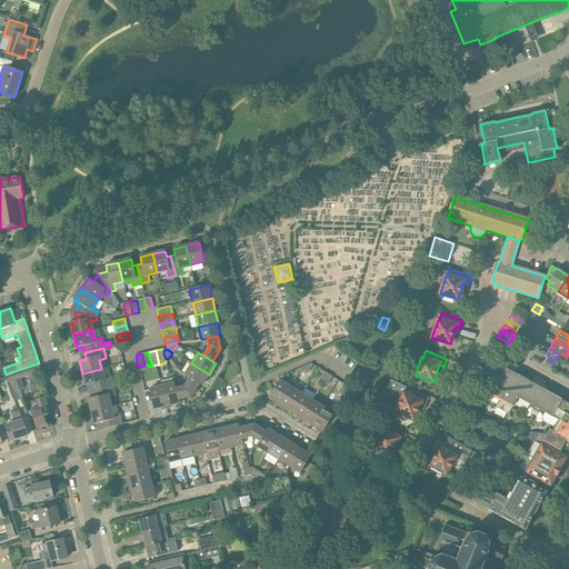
[(549,430),(547,435),(541,445),(558,455),(562,448),(568,451),(568,403),(515,373),(518,368),(505,360),(493,379),(498,381),(491,392),(489,391),(483,400),(487,402),(486,403),(486,405),(486,406),(486,407),(486,408),(486,409),(487,410),(488,410),(489,411),(490,411),(491,411),(492,411),(493,410),(495,409),(496,408),(496,407),(509,415),(518,398),(521,400),(522,403),(526,402),(531,406),(530,407),(530,408),(530,409),(530,410),(531,411),(531,412),(532,413),(533,415),(536,415),(537,416),(538,416),(539,416),(540,415),(541,415),(541,413),(542,413),(543,412),(548,415),(549,419),(553,418),(558,420),(552,431),(549,430)]
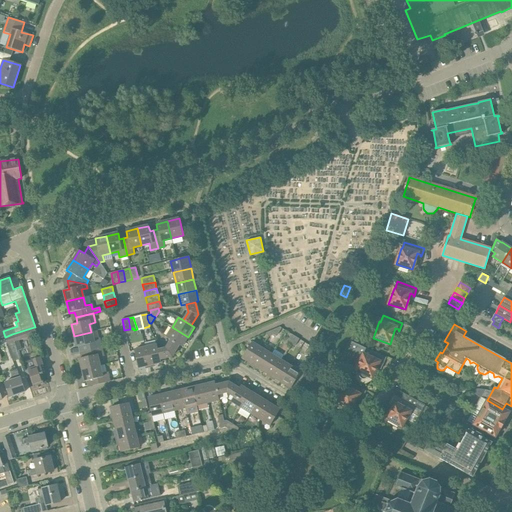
[(34,327),(12,334),(18,351),(22,349),(19,341),(37,335),(34,327)]
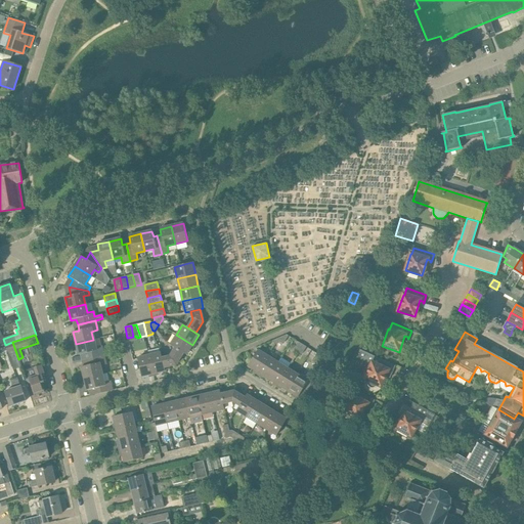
[(183,353),(186,354),(192,345),(176,335),(170,344),(174,347),(183,353)]
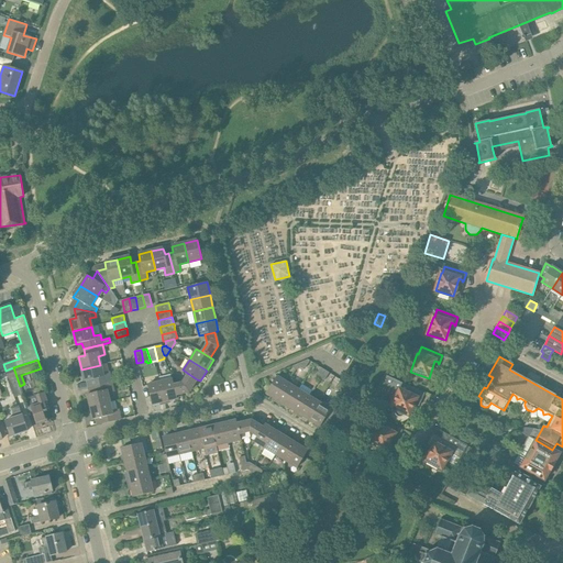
[(90,381),(92,387),(111,382),(109,372),(102,373),(100,365),(81,370),(85,382),(90,381)]
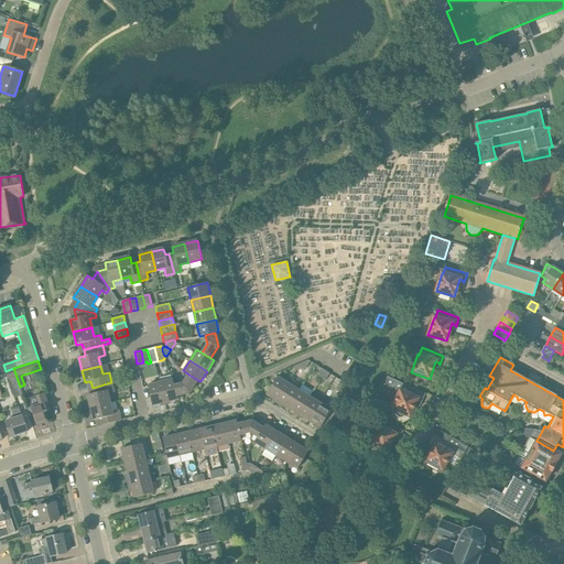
[(13,368),(6,371),(14,399),(22,396),(19,387),(20,387),(13,368)]
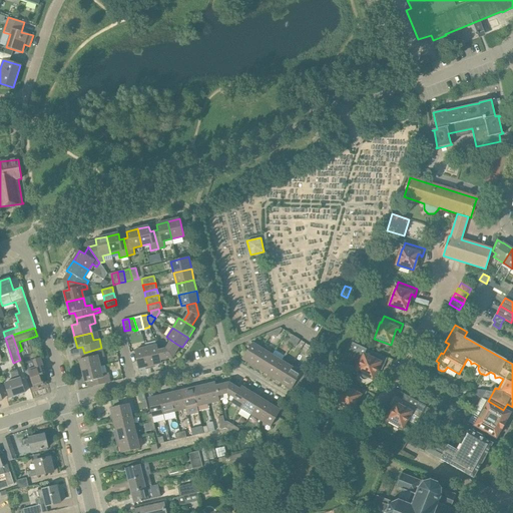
[(179,346),(170,340),(165,349),(158,351),(160,360),(172,357),(179,346)]
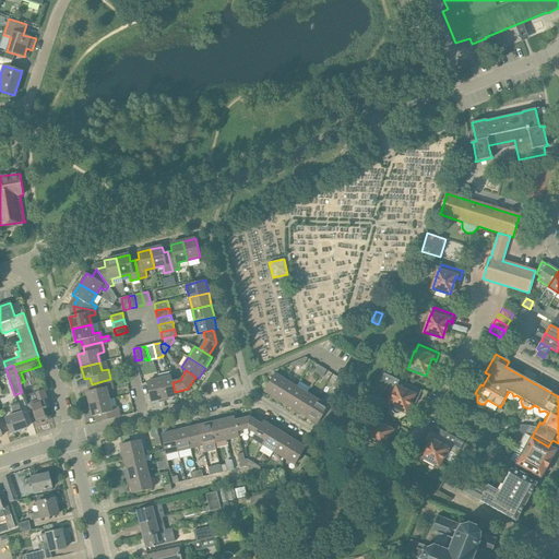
[(275,397),(285,381),(274,373),(264,391),(275,397)]
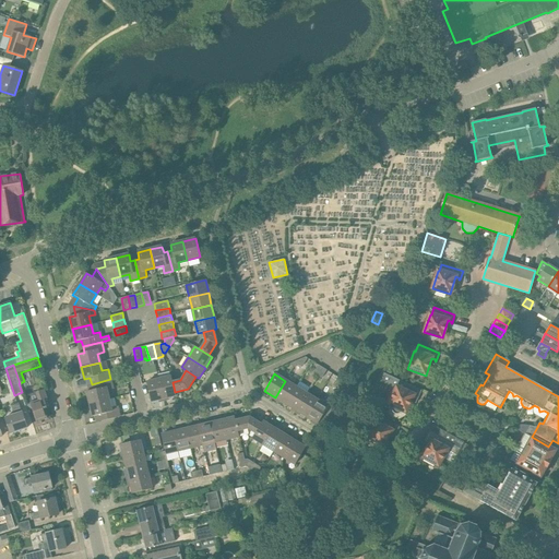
[(384,373),(380,381),(395,389),(389,404),(406,413),(414,395),(417,397),(417,399),(421,390),(384,373)]
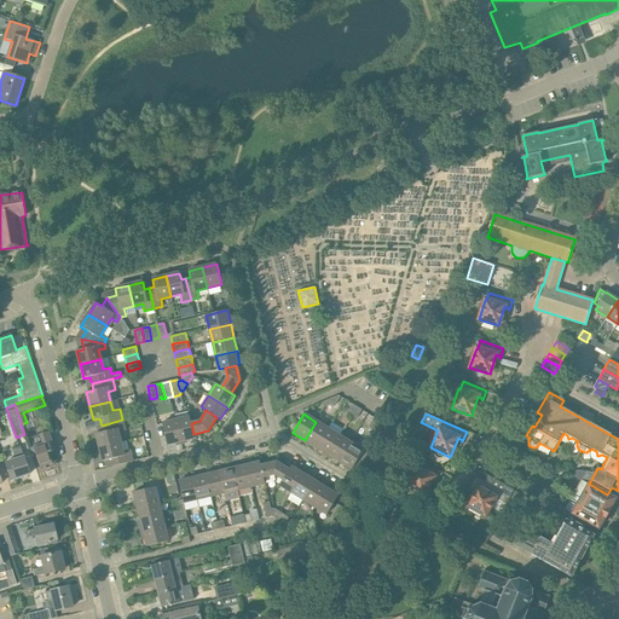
[(175,421),(181,441),(195,438),(191,423),(190,423),(189,417),(175,421)]
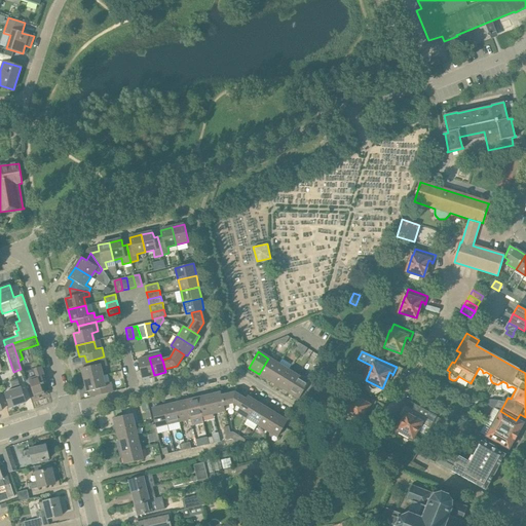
[(104,357),(86,362),(87,367),(82,369),(84,380),(103,376),(101,368),(107,367),(104,357)]
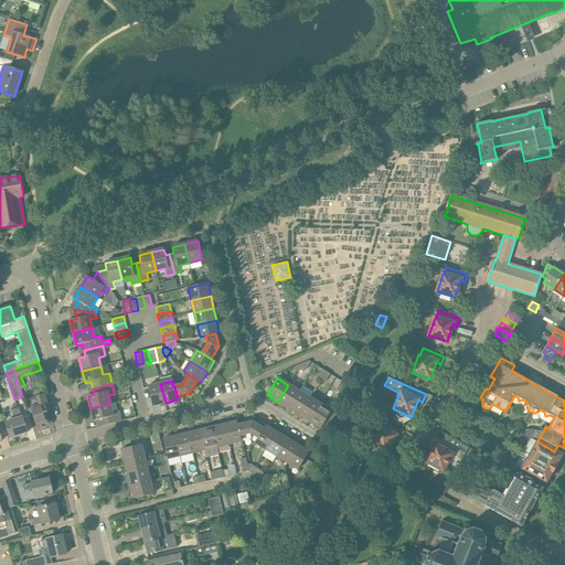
[(152,406),(166,403),(160,384),(148,386),(152,406)]
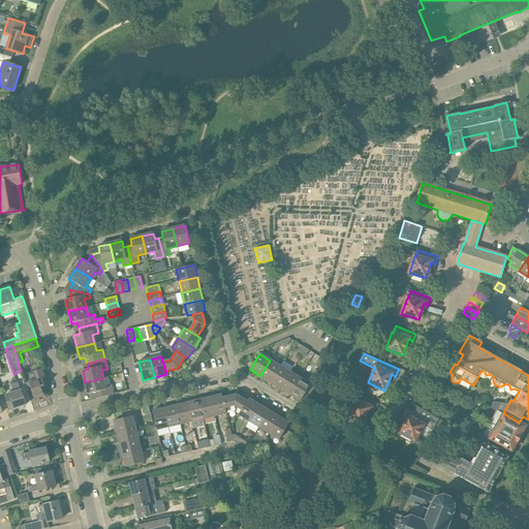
[(270,361),(260,376),(271,382),(280,367),(270,361)]
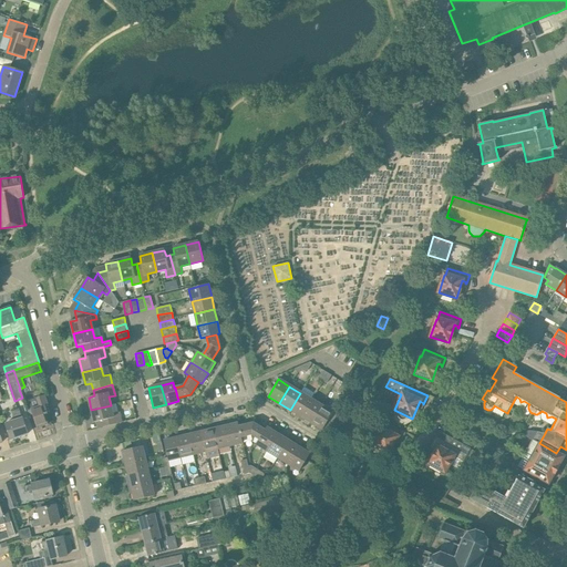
[(290,410),(300,416),(311,400),(300,393),(290,410)]
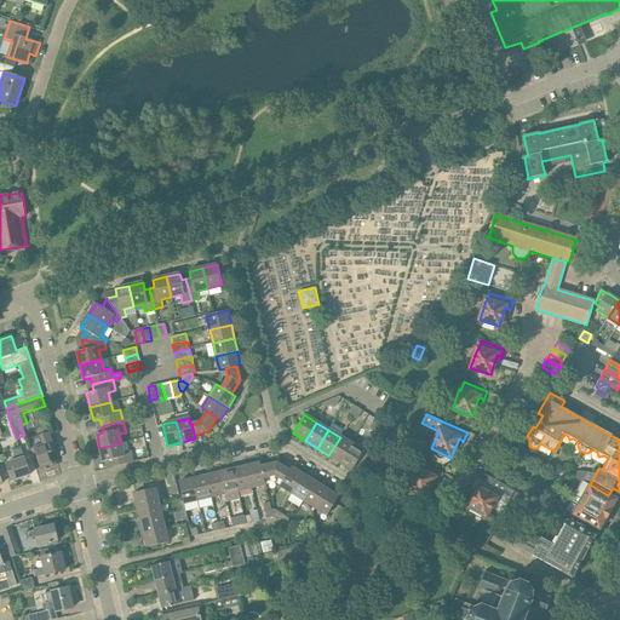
[(34,448),(30,449),(32,455),(35,454),(38,460),(41,471),(47,470),(46,466),(49,465),(50,468),(53,466),(52,464),(56,464),(52,453),(56,452),(49,432),(40,435),(30,438),(34,448)]
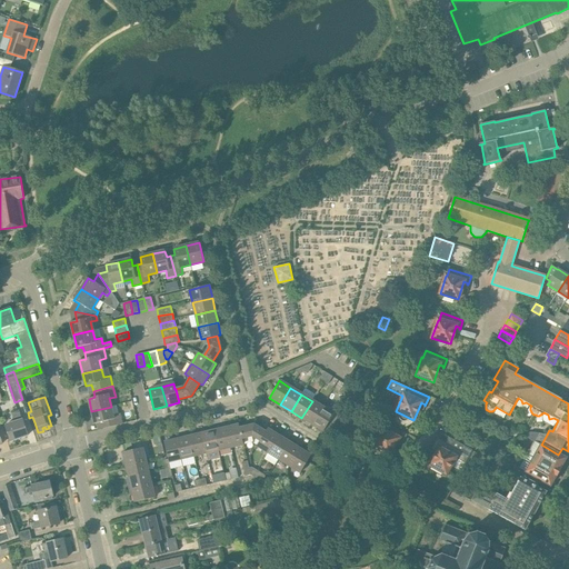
[(312,401),(301,418),(312,425),(323,408),(312,401)]
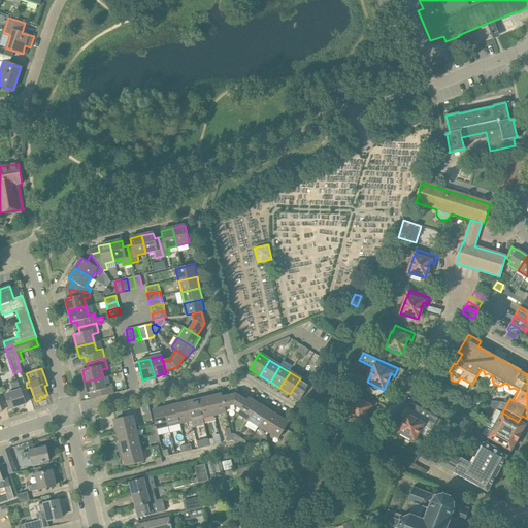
[(105,386),(103,377),(85,382),(88,393),(94,392),(95,398),(113,394),(110,384),(105,386)]
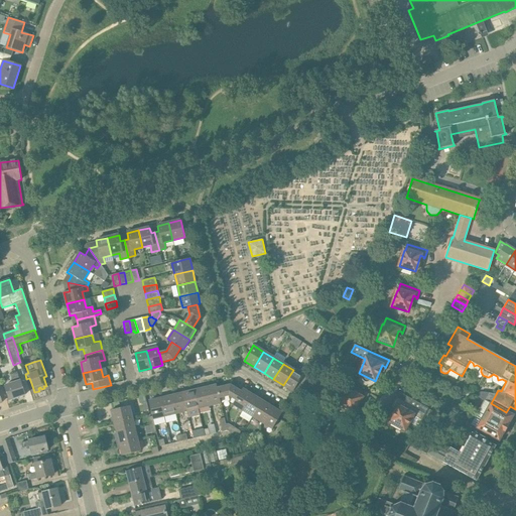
[(293,370),(283,385),(293,391),(302,376),(293,370)]
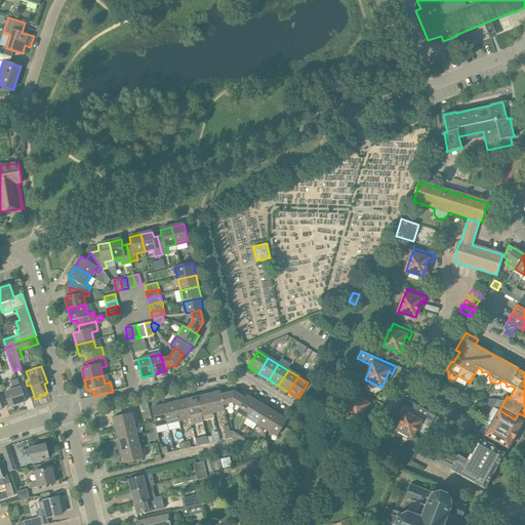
[(23,393),(17,379),(11,381),(14,390),(5,393),(10,407),(26,402),(23,393)]
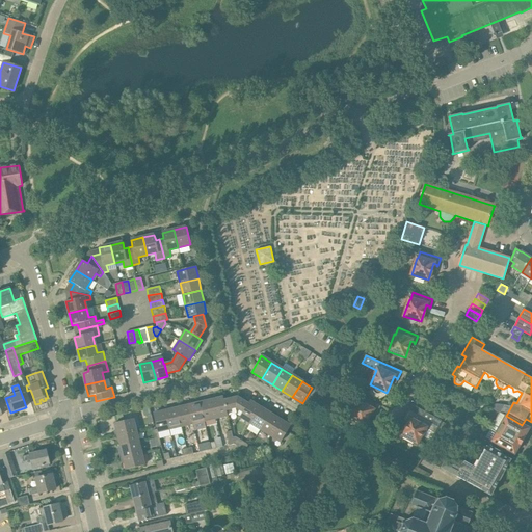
[(380,406),(362,396),(358,401),(357,401),(348,417),(364,426),(373,410),(376,413),(375,414),(376,414),(380,406)]
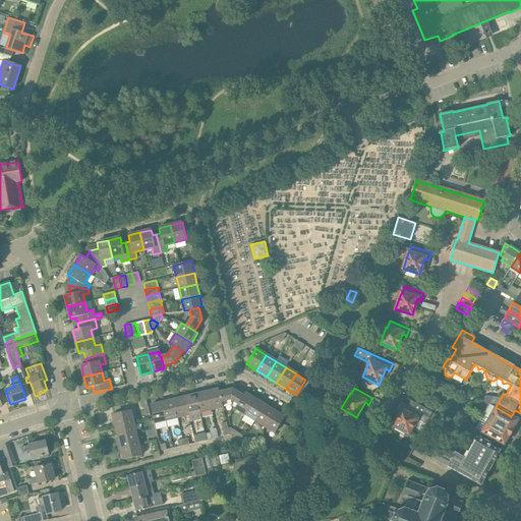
[(207,392),(211,409),(223,406),(221,401),(219,393),(218,389),(207,392)]
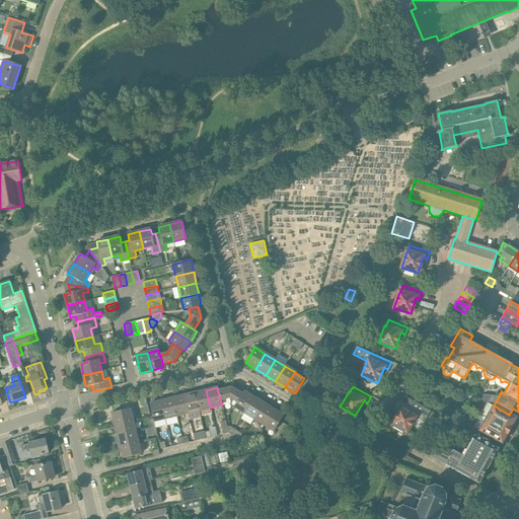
[(237,402),(242,394),(232,387),(218,391),(220,399),(229,397),(237,402)]
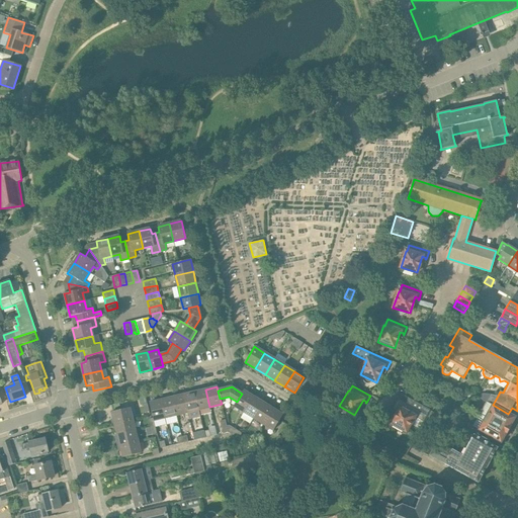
[(187,392),(187,394),(183,395),(187,412),(189,420),(193,419),(192,416),(200,414),(198,409),(194,393),(194,390),(187,392)]
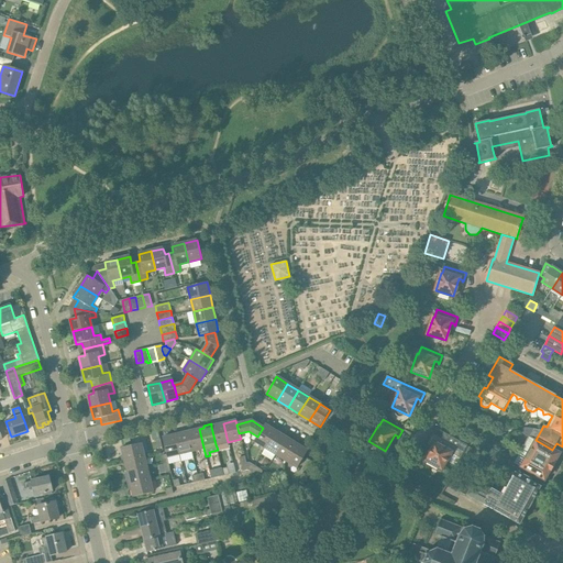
[(228,442),(223,423),(211,427),(216,444),(228,442)]
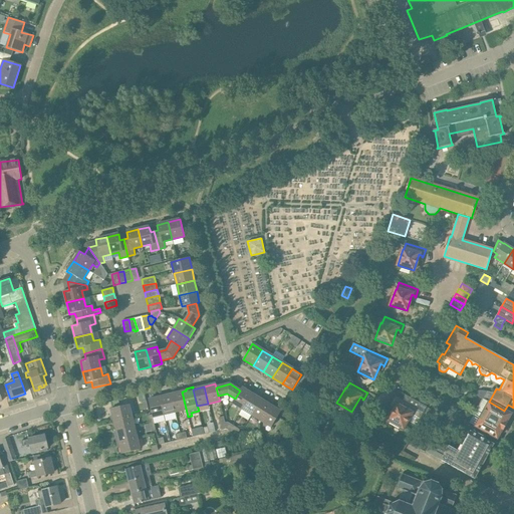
[(242,409),(251,394),(242,388),(240,391),(235,399),(232,403),(242,409)]
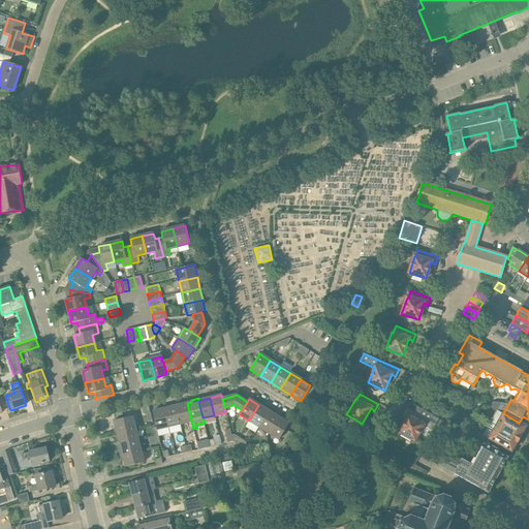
[(191,421),(187,403),(176,406),(180,424),(191,421)]
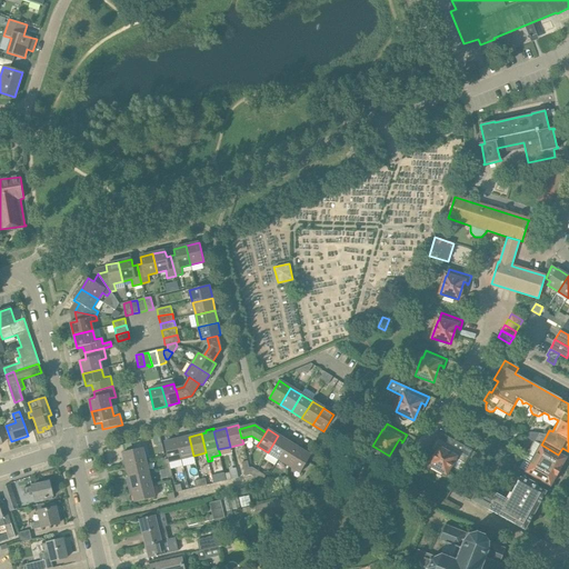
[(541,435),(531,433),(530,433),(529,433),(528,436),(528,437),(537,442),(541,435)]
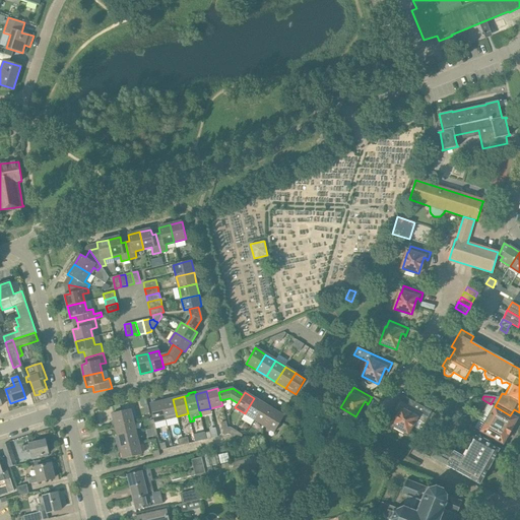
[(500,397),(495,397),(491,404),(482,399),(483,400),(483,401),(489,403),(481,415),(488,418),(510,432),(517,418),(510,415),(495,406),(500,397)]
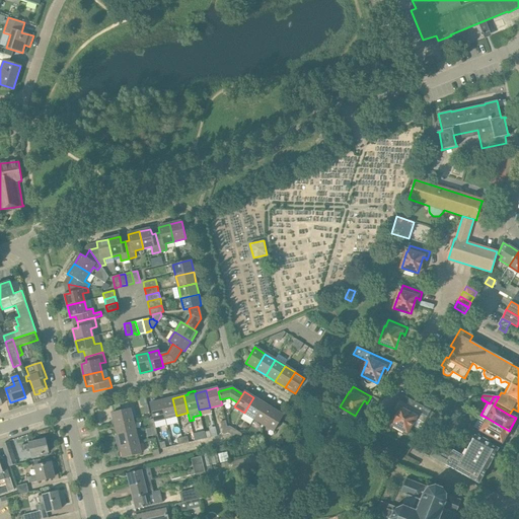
[(253,397),(244,413),(254,419),(264,403),(253,397)]
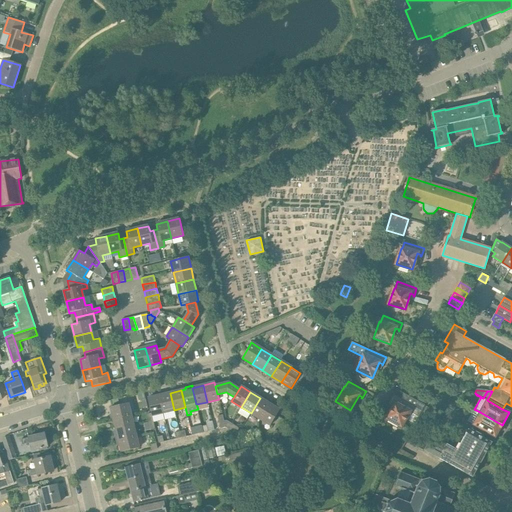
[(170,393),(159,396),(163,412),(174,410),(170,393)]
